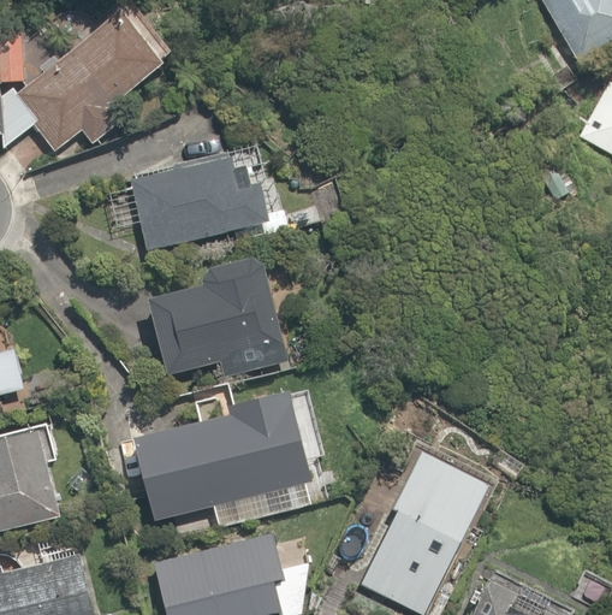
[(126,3),(100,24),(104,28),(70,55),(76,61),(58,77),(53,70),(19,99),(24,105),(39,122),(60,148),(81,130),(93,145),(112,130),(100,114),(171,57),(161,46),(177,33),(150,0),(148,0),(135,12),(126,3)]
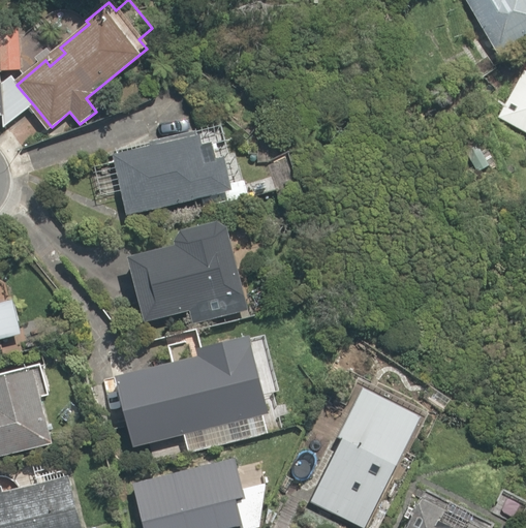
[(470,0),(503,59),(525,45),(525,0),(470,0)]
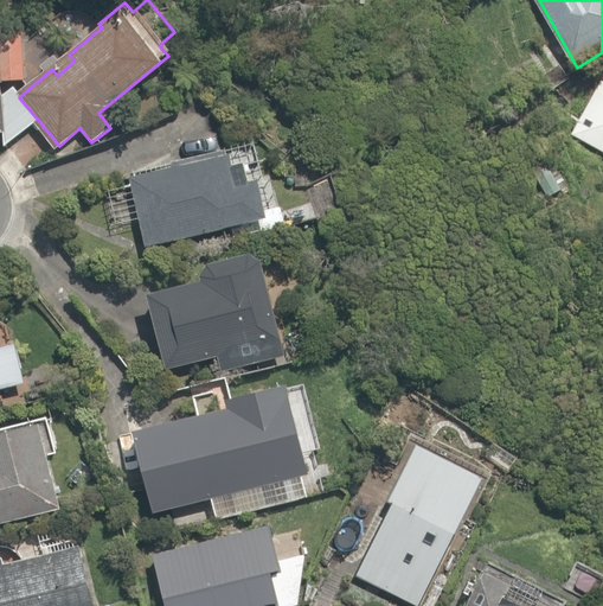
[(8,49),(0,49),(0,80),(31,78),(29,30),(8,31),(8,49)]
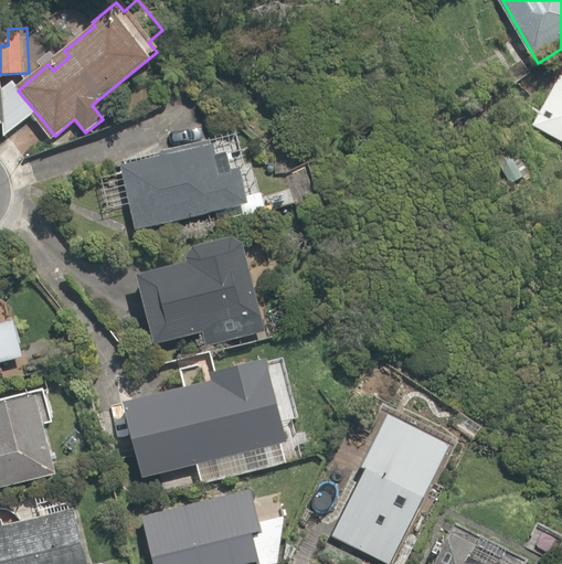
[(561,78),(536,128),(561,141),(561,78)]
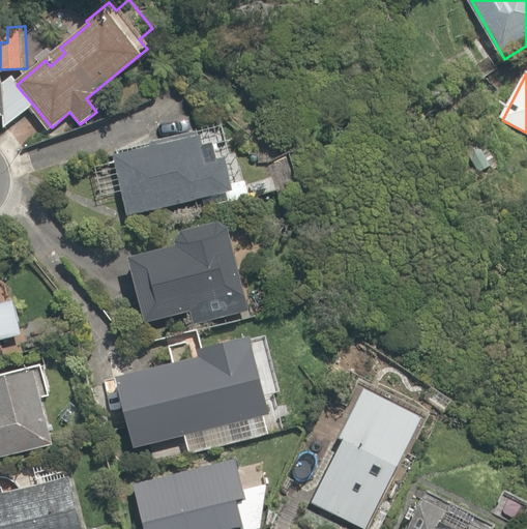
[(20,89),(8,77),(0,83),(0,117),(6,125),(32,105),(20,89)]
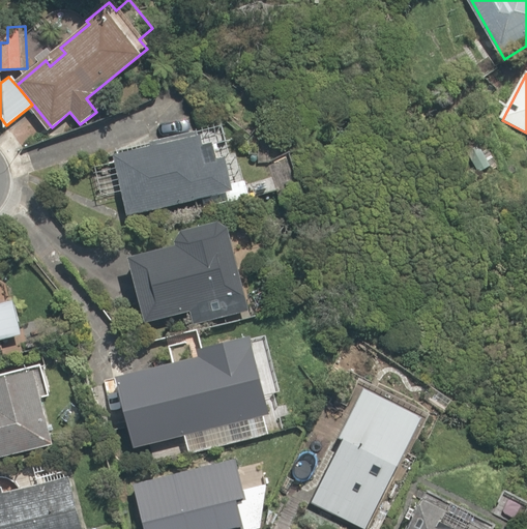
[(200,159),(194,135),(112,156),(128,219),(236,190),(226,153),(200,159)]
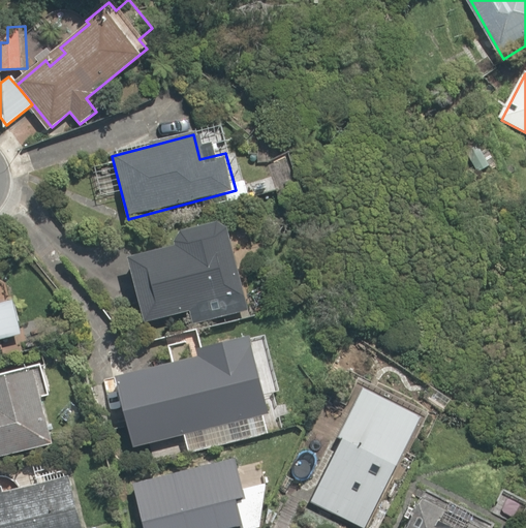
[(126,256),(140,322),(193,311),(191,303),(242,291),(226,221),(174,233),(177,246),(126,256)]
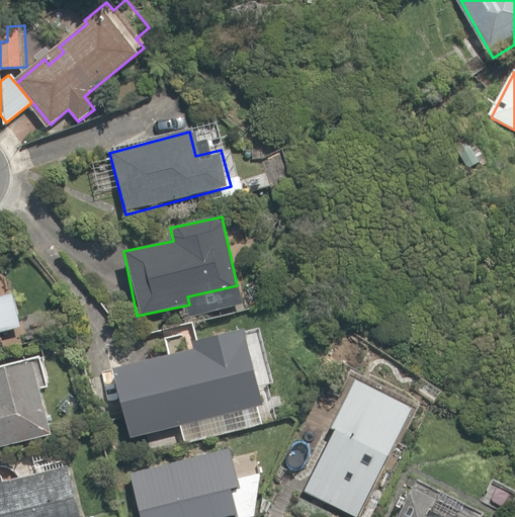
[(0,331),(20,326),(11,296),(0,299),(0,331)]
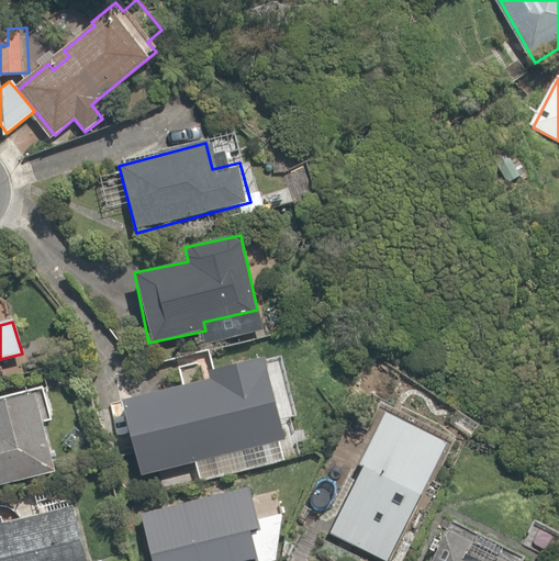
[(297,417),(284,362),(267,367),(264,356),(210,368),(213,383),(123,404),(138,471),(194,459),(200,480),(286,460),(277,422),(297,417)]
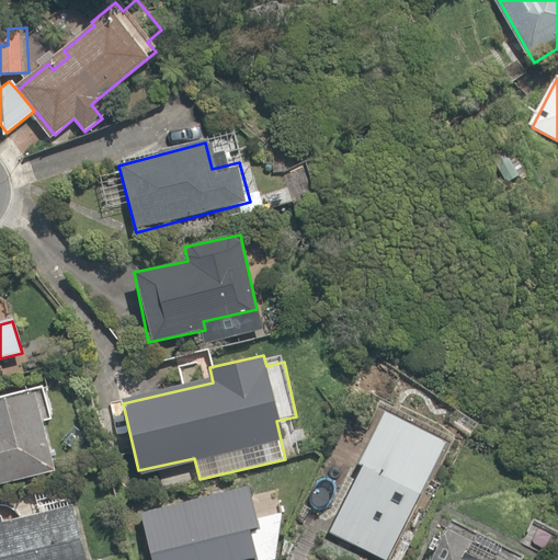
[(0,480),(52,465),(29,389),(0,398),(0,480)]
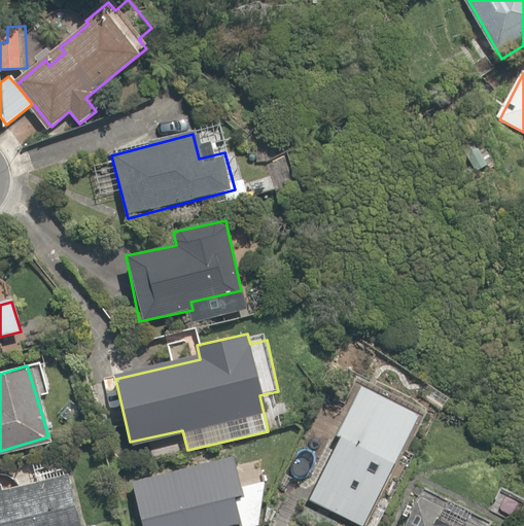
[(342,437),(395,463),(419,414),(357,385),(342,419),(328,413),(321,427),(342,437)]
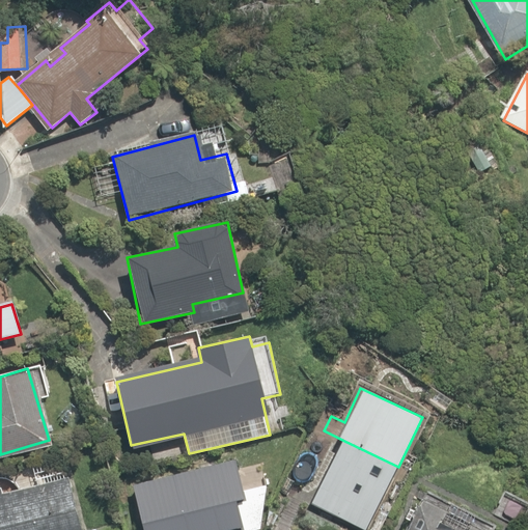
[(368,529),(398,467),(344,441),(314,505),(366,529),(368,529)]
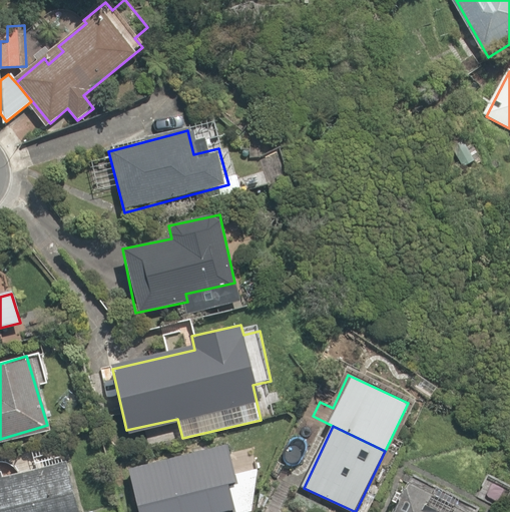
[(233,511),(248,511),(253,511),(260,468),(239,472),(232,442),(127,468),(137,511),(219,511),(233,509),(233,511)]
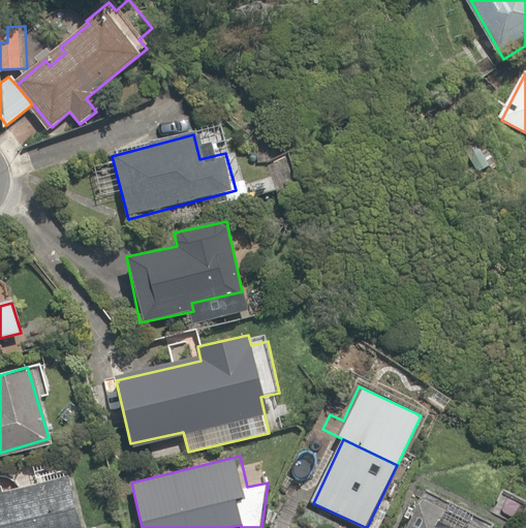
[(11,495),(7,484),(0,486),(0,527),(81,527),(66,478),(11,495)]
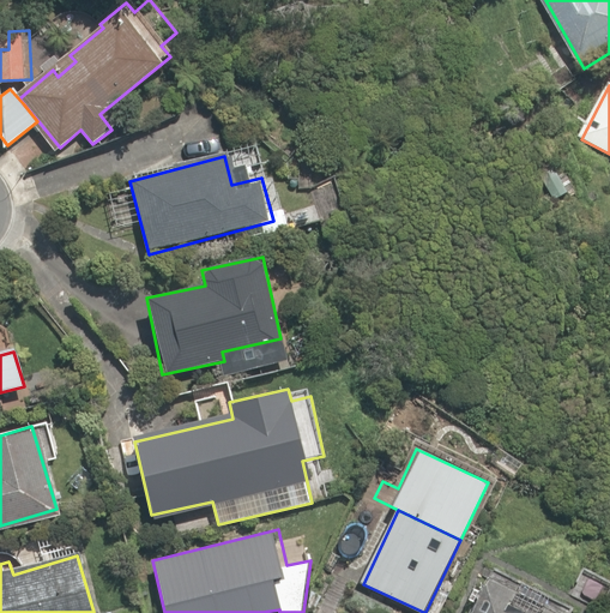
[(493,574),(475,612),(579,612),(580,611),(493,574)]
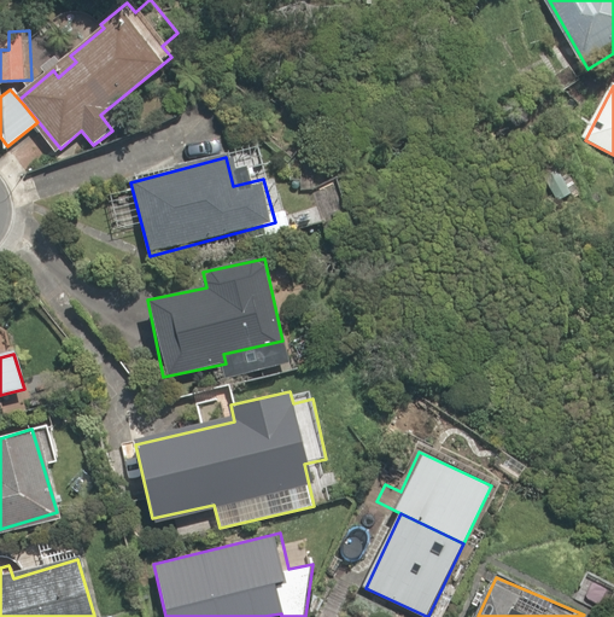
All buildings are outlined.
